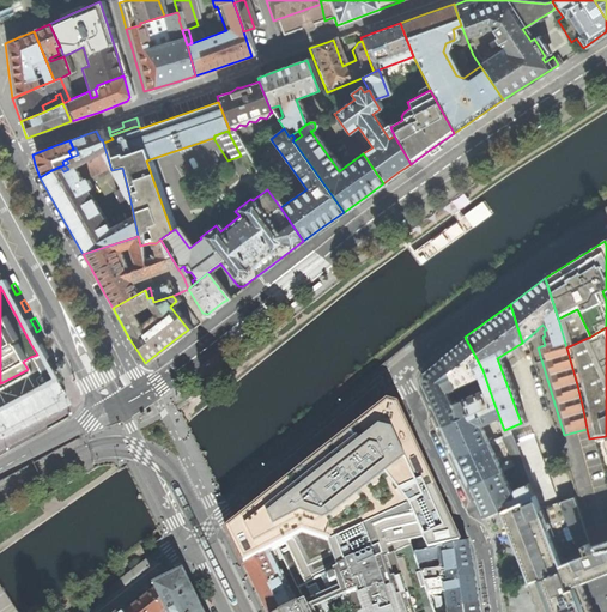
[(483,370),(465,337),(451,347),(438,358),(453,387),(475,376),(481,391),(459,400),(466,414),(493,401),(483,370)]
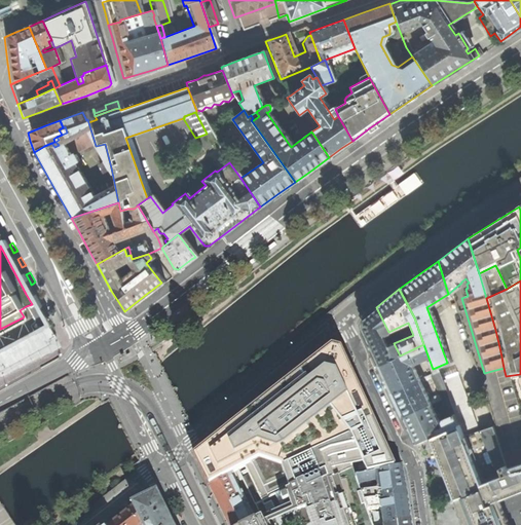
[(388,332),(376,307),(367,314),(360,321),(358,328),(375,366),(400,355),(394,343),(386,346),(384,345),(380,337),(381,335),(383,335),(388,333),(388,332)]
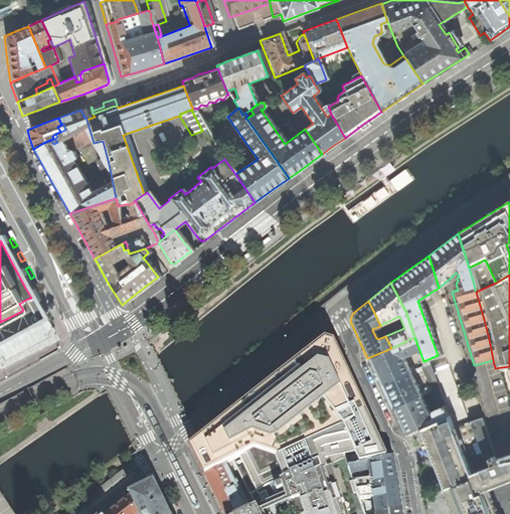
[(379,384),(407,373),(400,358),(417,350),(414,356),(418,367),(426,364),(423,361),(414,337),(391,348),(367,358),(373,371),(379,384)]
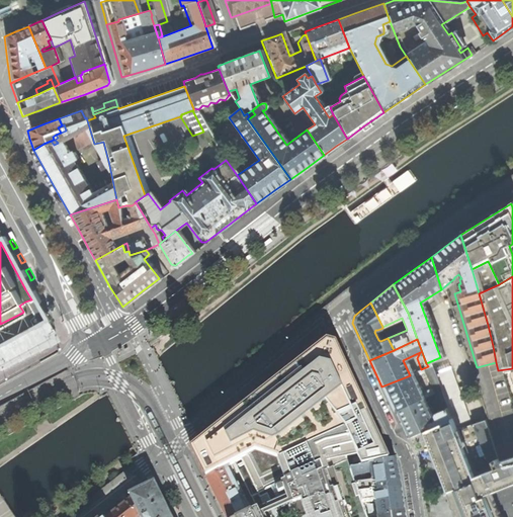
[(230,465),(238,482),(246,498),(286,481),(290,490),(342,464),(340,459),(351,457),(356,468),(385,462),(330,344),(323,343),(186,451),(197,472),(201,480),(225,468),(230,465)]
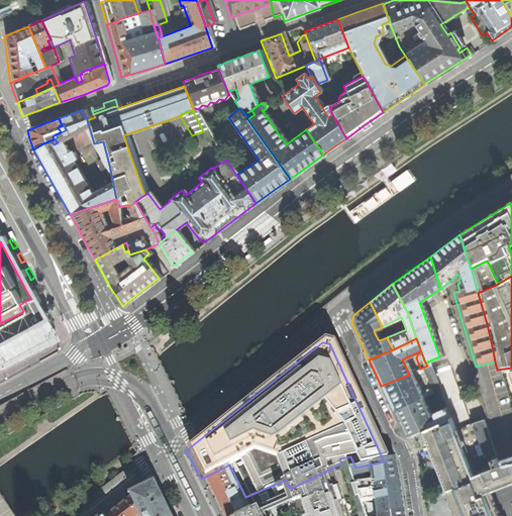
[(418,394),(419,398),(430,393),(436,390),(431,375),(427,366),(420,369),(419,370),(427,389),(421,391),(420,393),(418,394)]
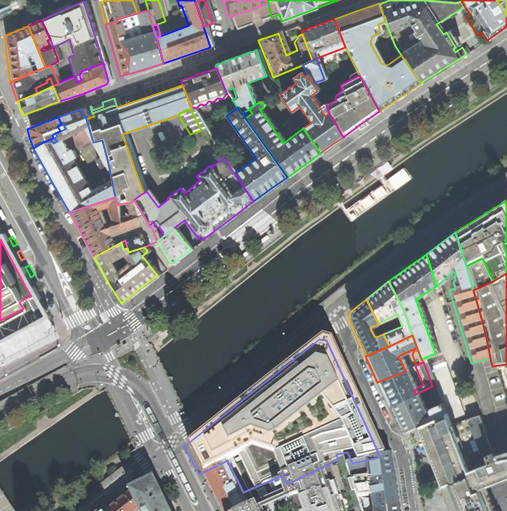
[(506,364),(492,366),(506,420),(506,364)]
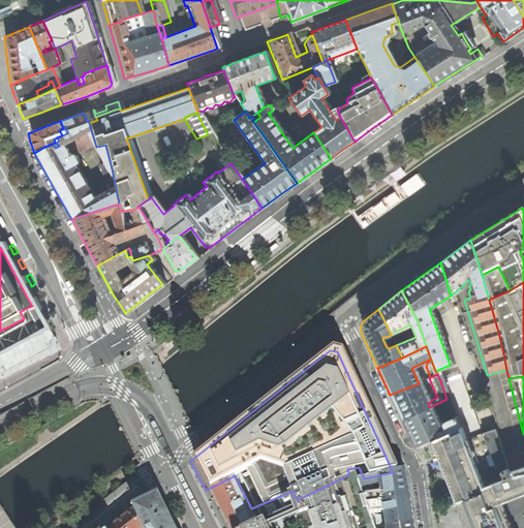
[(458,428),(463,440),(478,434),(456,378),(441,383),(447,399),(458,428)]
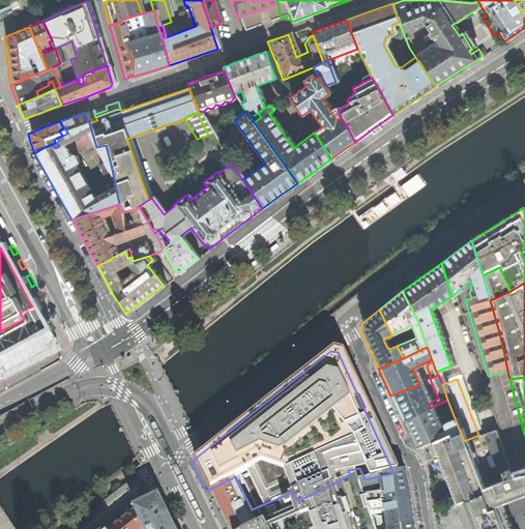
[(402,419),(430,408),(429,404),(419,384),(390,395),(401,416),(402,419)]
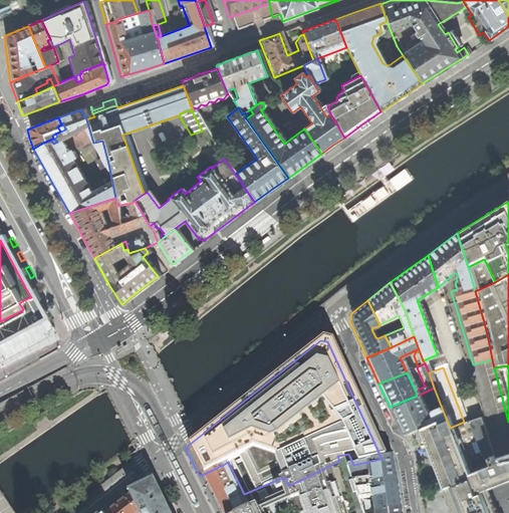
[(401,430),(402,434),(418,426),(445,416),(434,388),(428,391),(429,394),(428,395),(433,405),(434,405),(435,408),(430,410),(429,413),(430,417),(427,418),(417,396),(390,407),(401,430)]
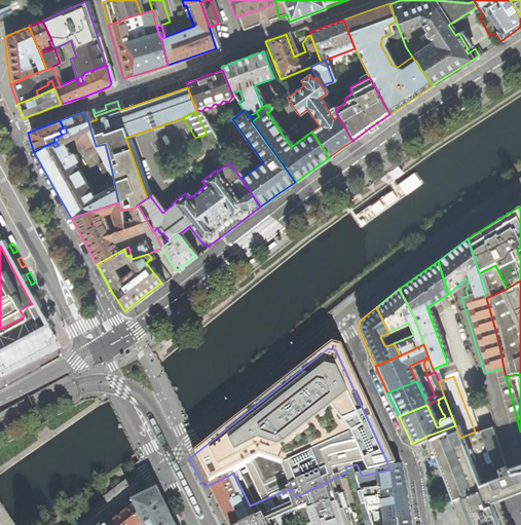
[(455,425),(428,436),(440,469),(452,500),(478,490),(483,505),(495,500),(488,481),(506,475),(503,469),(488,426),(475,432),(460,438),(455,425)]
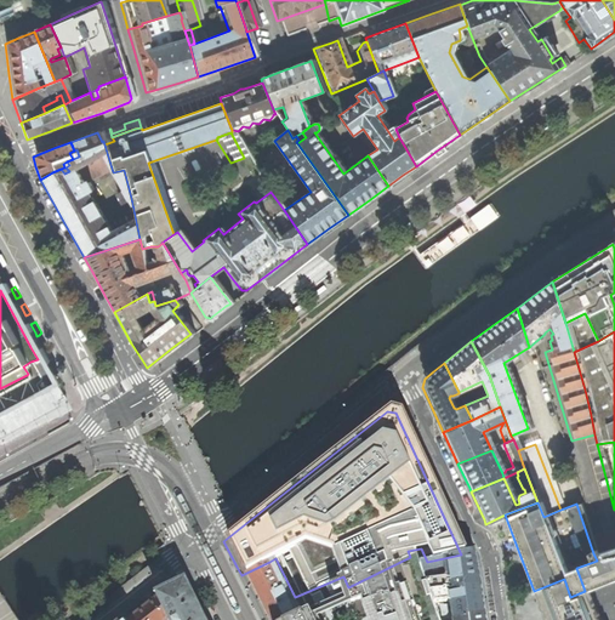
[(614,579),(614,545),(593,553),(597,561),(576,568),(585,591),(614,579)]
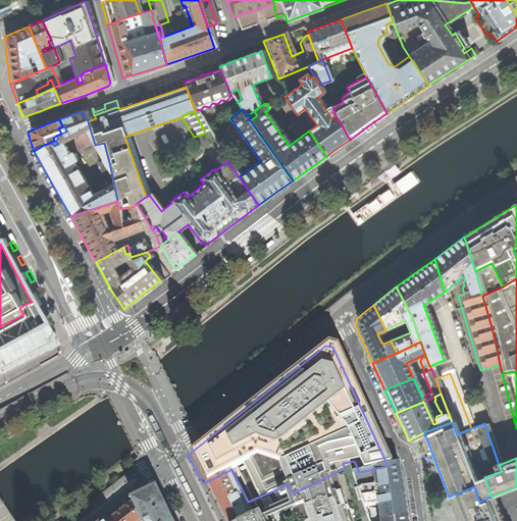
[(354,491),(358,500),(400,493),(397,479),(394,464),(388,466),(359,472),(348,475),(351,484),(370,479),(371,485),(369,489),(354,491)]
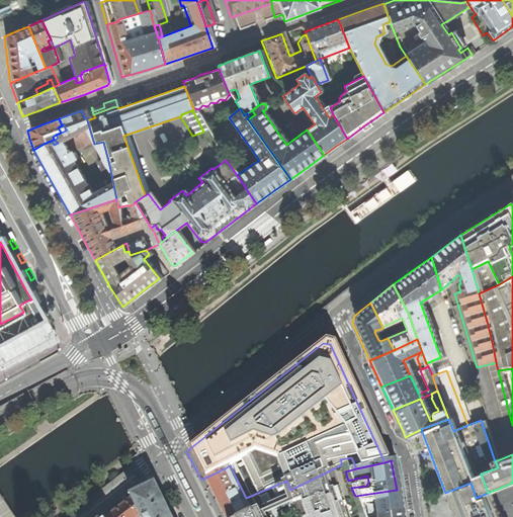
[(362,516),(357,505),(355,496),(351,488),(348,481),(345,471),(342,464),(290,490),(286,481),(246,498),(252,511),(255,516),(264,516),(296,504),(301,516),(362,516)]
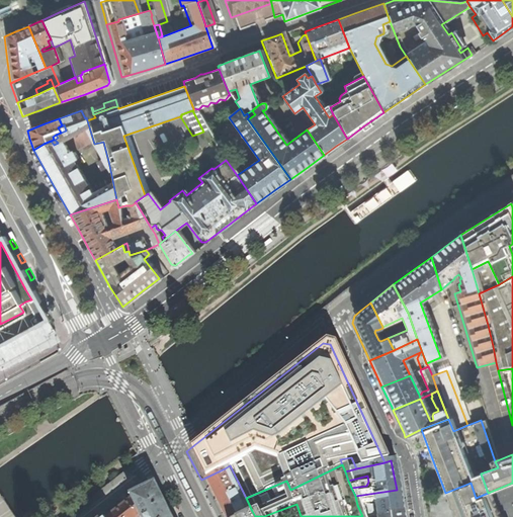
[(209,497),(233,486),(225,468),(201,480),(209,497)]
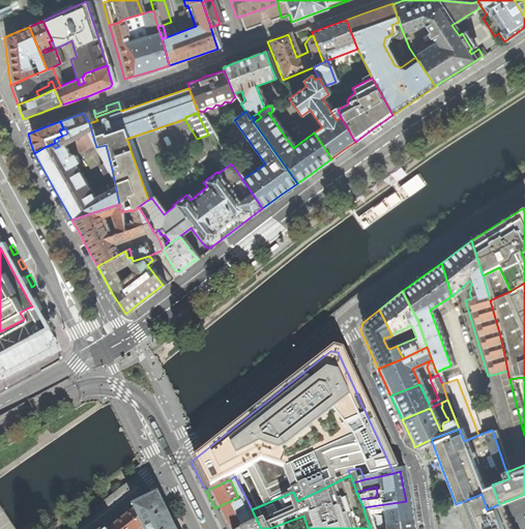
[(376,487),(356,492),(359,499),(375,497),(377,493),(376,487)]
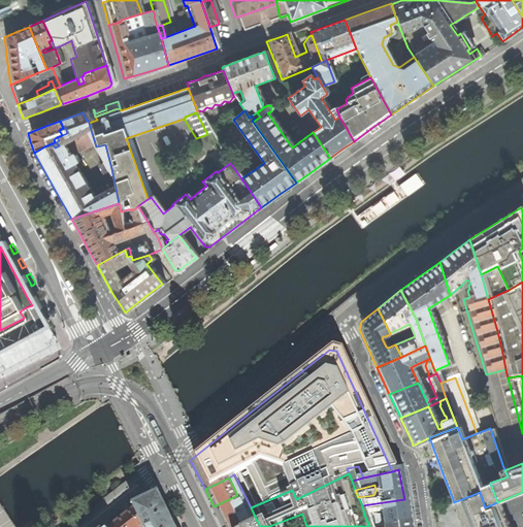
[(480,492),(454,502),(464,526),(508,526),(497,502),(485,507),(480,492)]
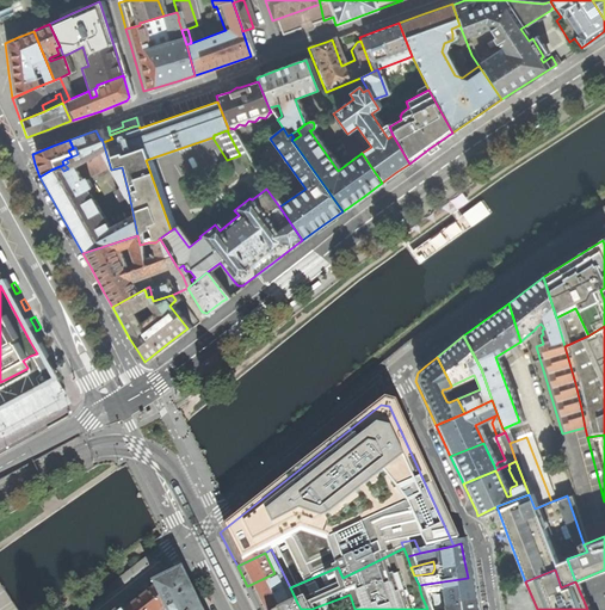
[(604,609),(604,570),(575,581),(587,609),(604,609)]
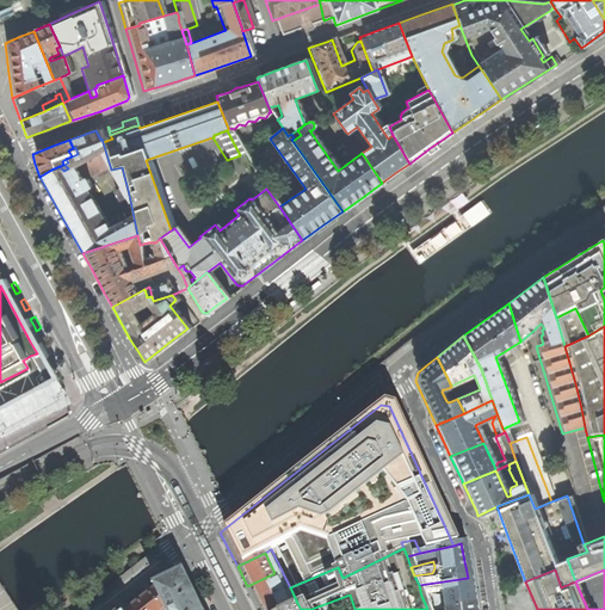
[(247,586),(258,609),(282,609),(291,605),(275,573),(247,586)]
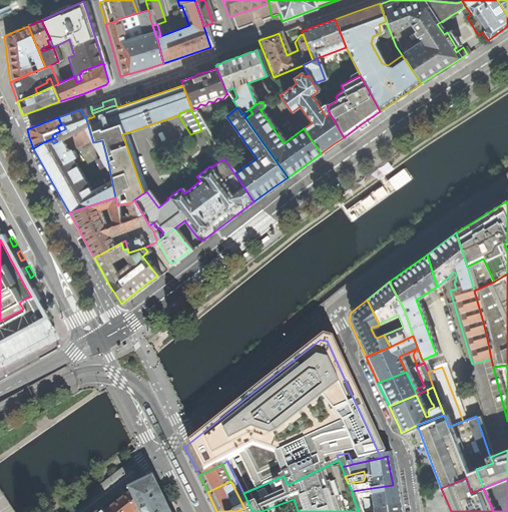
[(146,483),(125,494),(134,511),(160,511),(159,509),(146,483)]
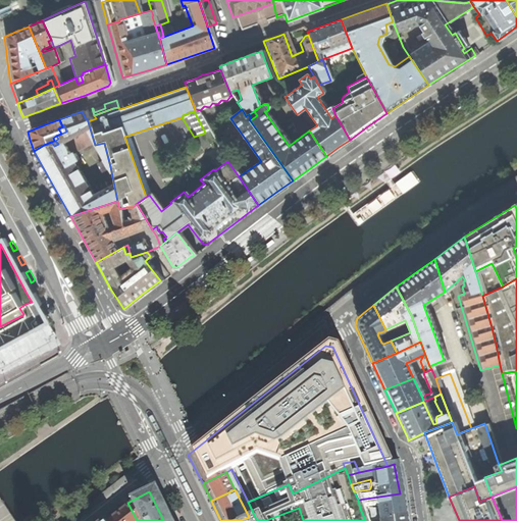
[(374,509),(375,520),(388,520),(403,518),(401,506),(400,493),(358,500),(360,509),(371,507),(374,509)]
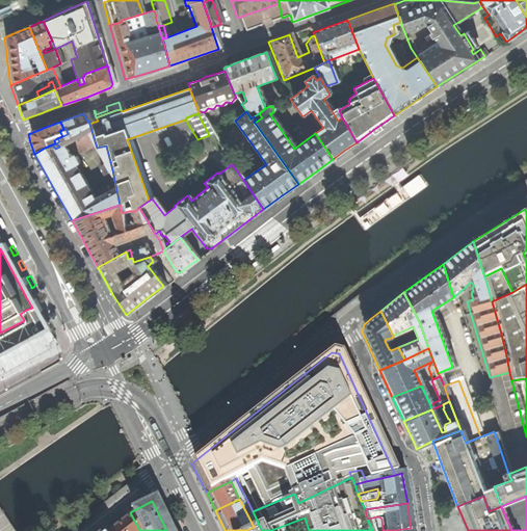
[(117,522),(105,530),(139,530),(130,512),(117,522)]
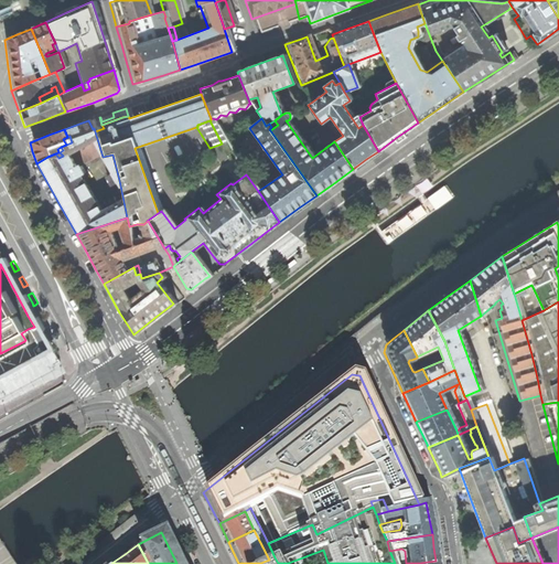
[(406,563),(405,551),(401,549),(389,551),(395,563),(406,563)]
